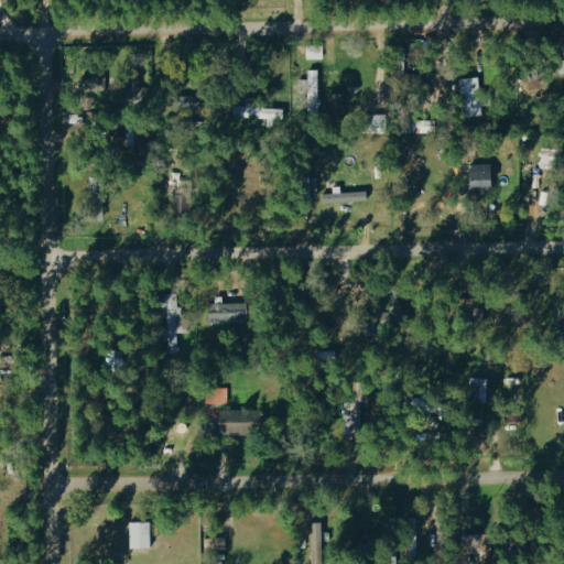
[(307,47),(307,58),(324,57),(323,46),(307,47)]
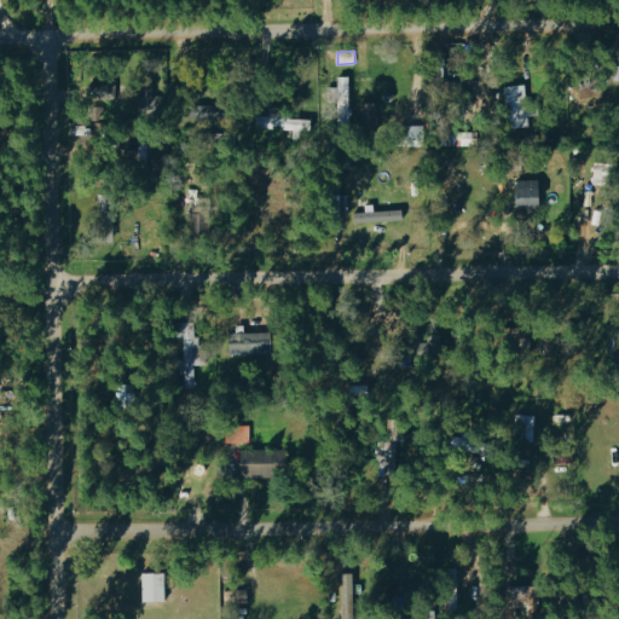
[(351,75),(339,76),(340,96),(351,96),(351,75)]
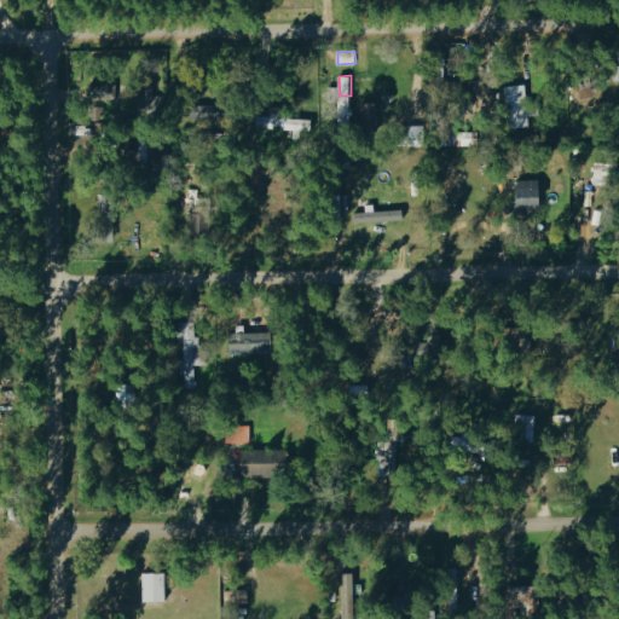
[(117,84),(91,84),(91,100),(117,100),(117,84)]
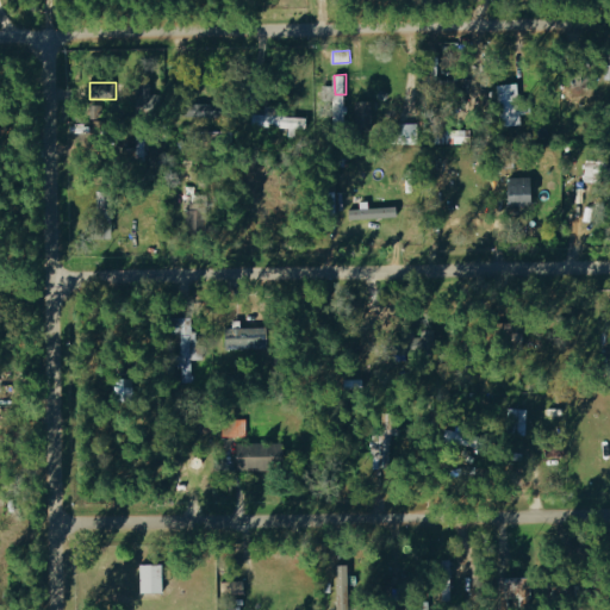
[(528,98),(520,98),(520,83),(502,83),(502,124),(523,124),(523,113),(528,113),(528,98)]
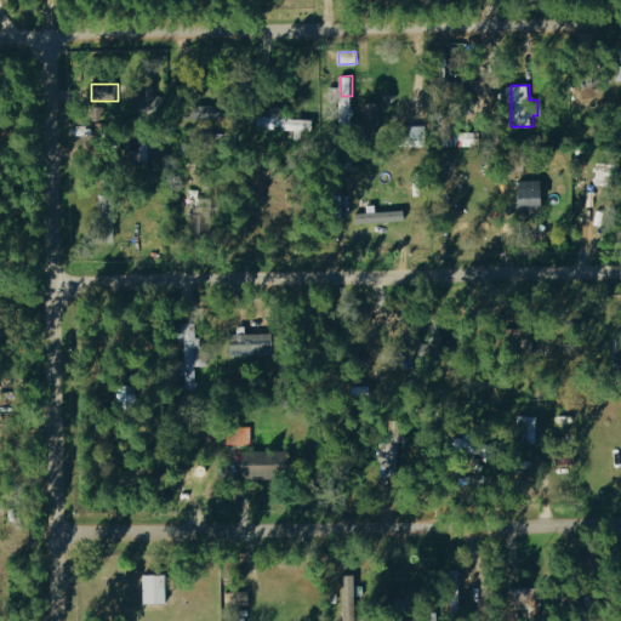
[(379,124),(380,103),(363,102),(363,123),(379,124)]
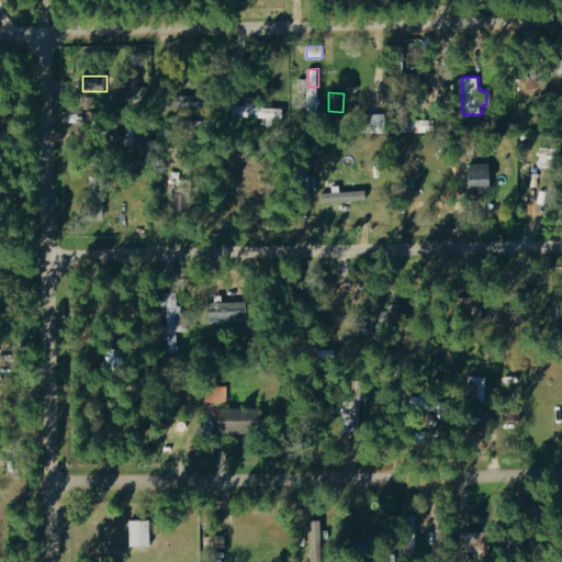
[(183,108),(204,107),(203,94),(183,96),(183,108)]
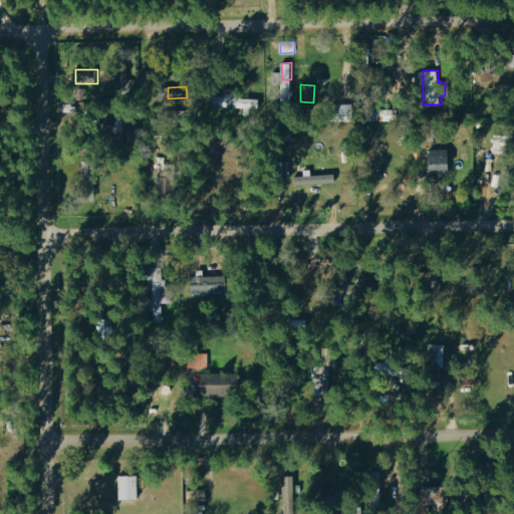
[(254,97),(239,97),(239,90),(214,90),(214,106),(254,107),(254,97)]
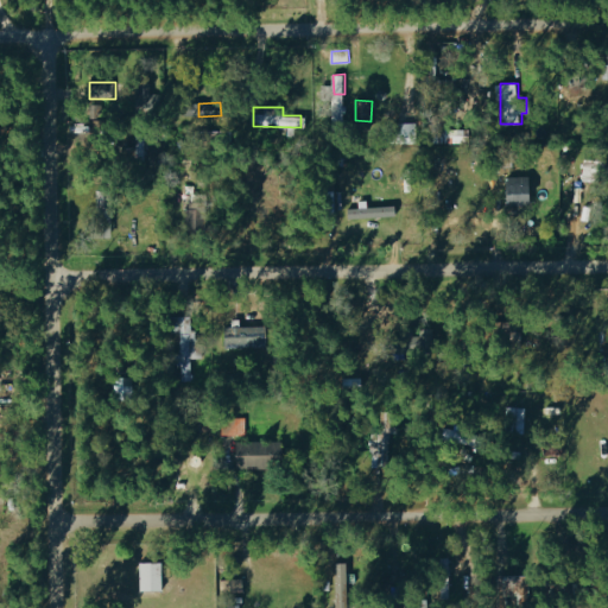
[(575,172),(574,187),(567,187),(567,201),(581,202),(582,179),(594,181),(595,159),(584,158),(584,172),(575,172)]
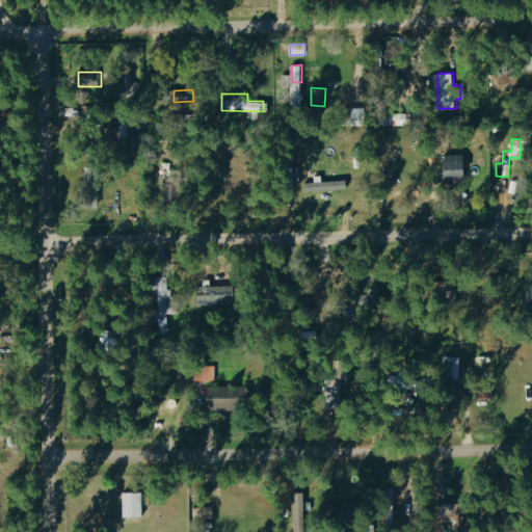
[(468,154),(444,154),(445,176),(468,176),(468,154)]
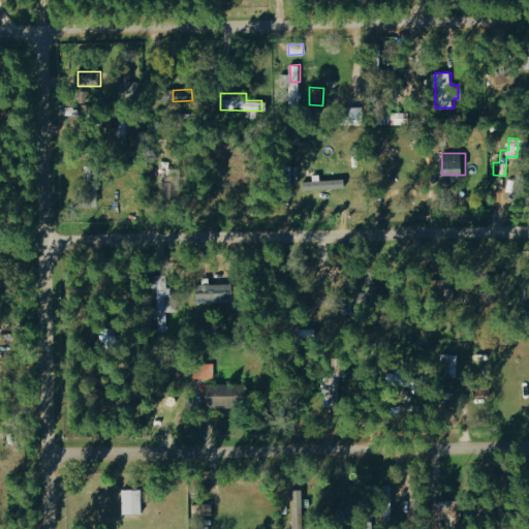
[(305,181),(305,189),(346,188),(346,180),(305,181)]
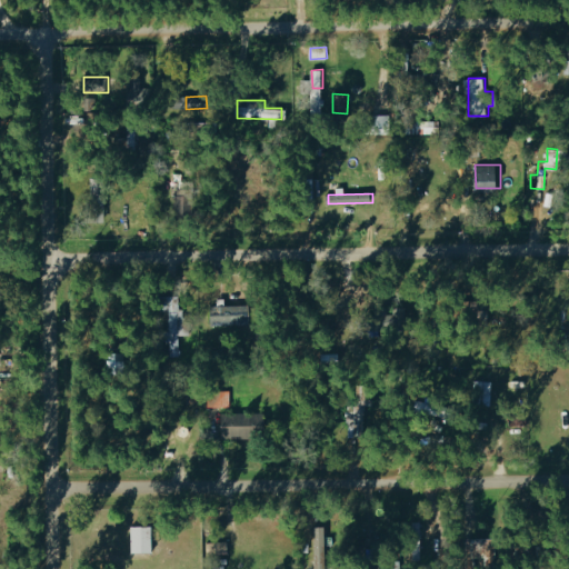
[(181,335),(191,335),(190,310),(181,310),(180,296),(168,296),(169,331),(163,331),(165,356),(181,356),(181,335)]
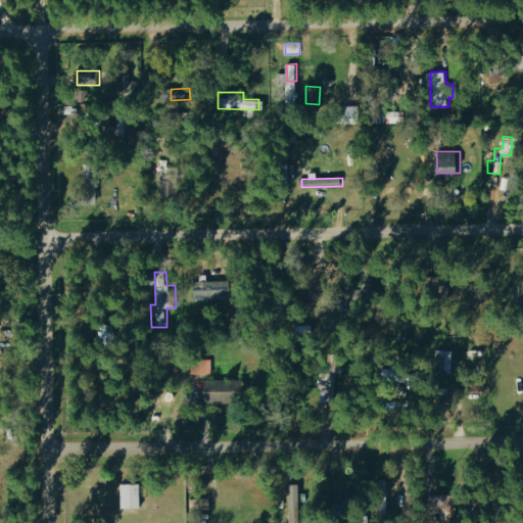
[(232,298),(232,280),(194,281),(195,299),(232,298)]
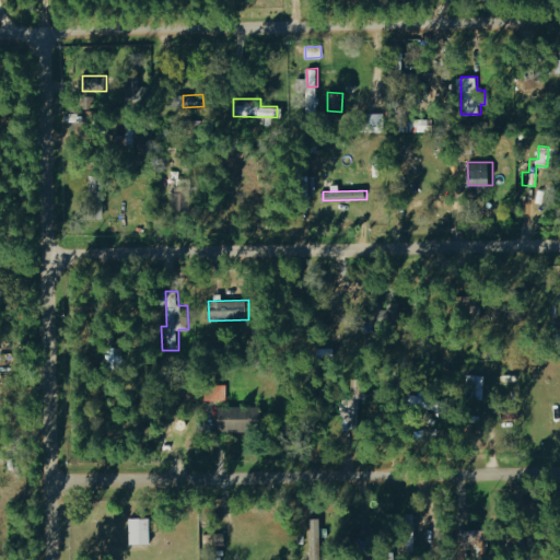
[(124,347),(105,348),(106,369),(125,368),(124,347)]
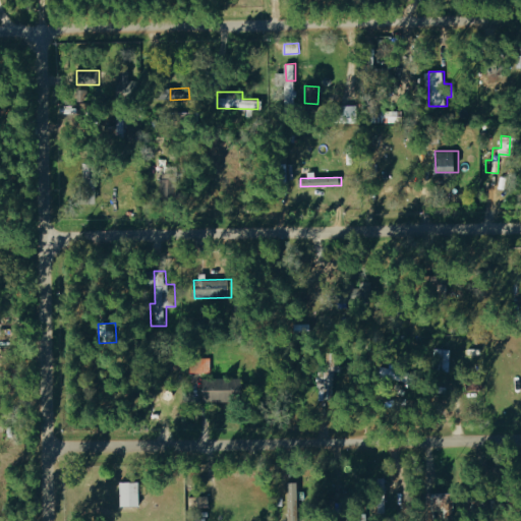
[(452,348),(436,348),(435,369),(451,370),(452,348)]
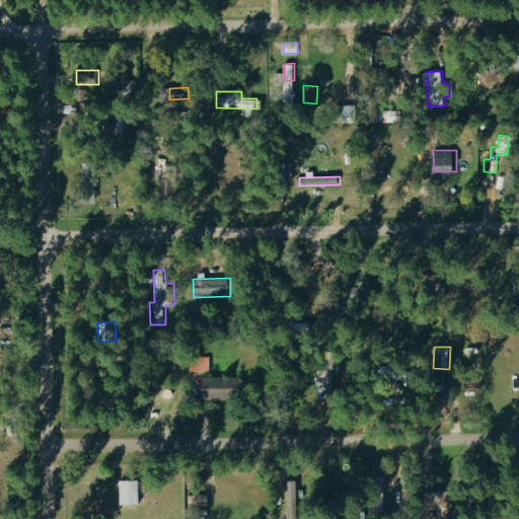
[(191,370),(211,370),(211,356),(191,355),(191,370)]
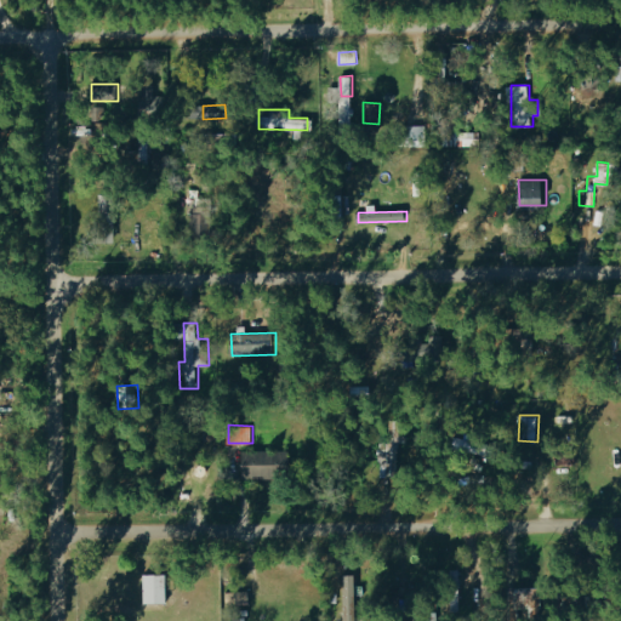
[(381,469),(393,469),(392,440),(380,440),(381,469)]
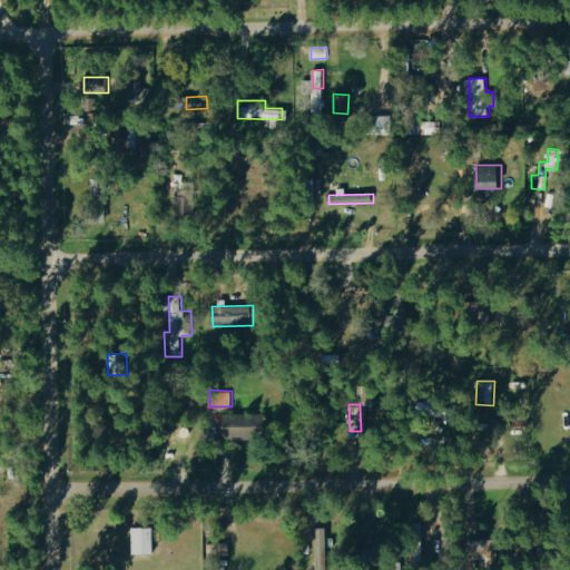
[(223,438),(257,436),(256,413),(223,413),(223,438)]
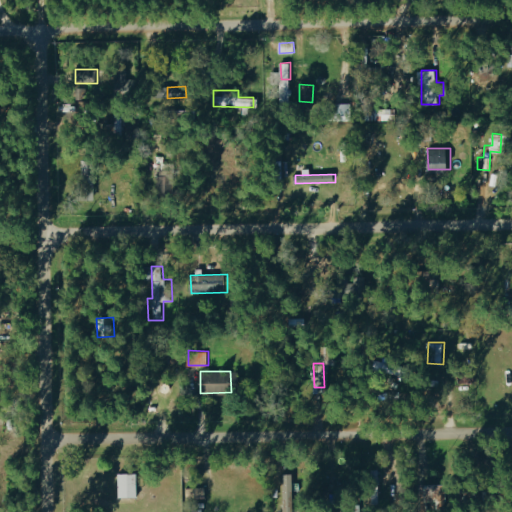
[(121,496),(140,495),(139,472),(120,472),(121,496)]
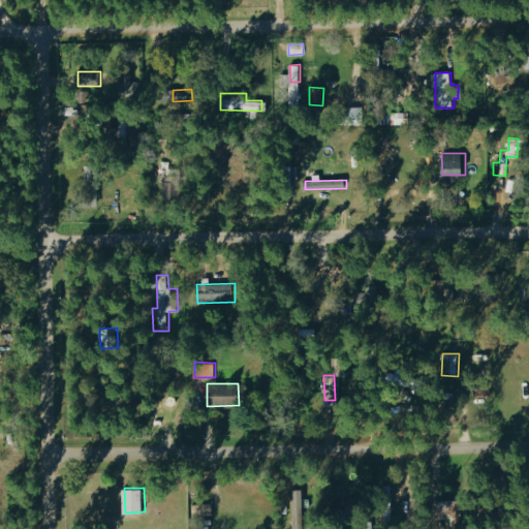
[(303,528),(304,489),(293,489),(291,528),(303,528)]
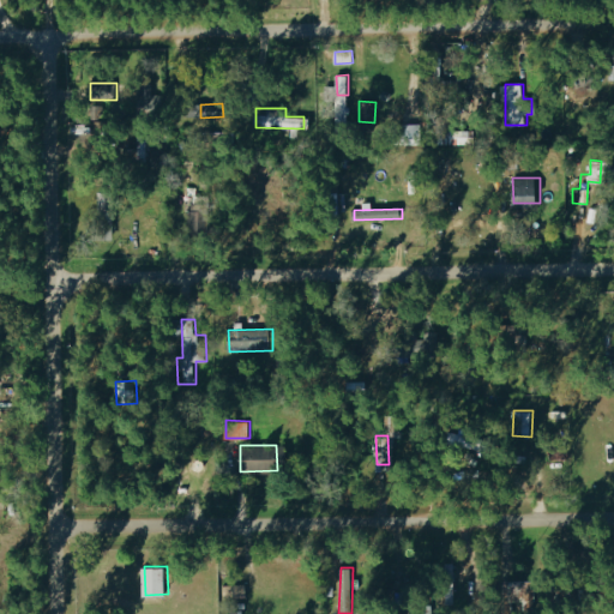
[(247,583),(224,583),(224,596),(247,596),(247,583)]
